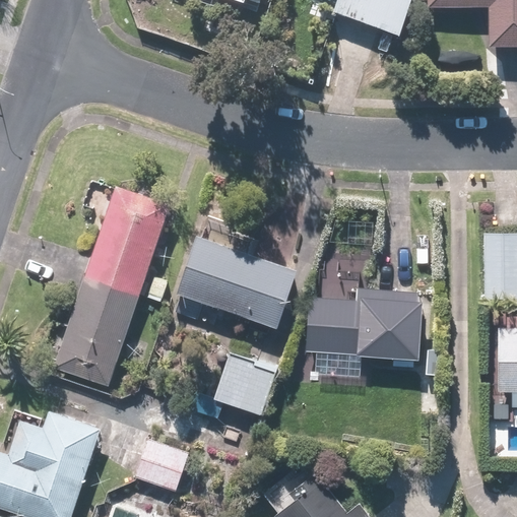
[(341,0),(337,16),(394,35),(404,0),(341,0)]
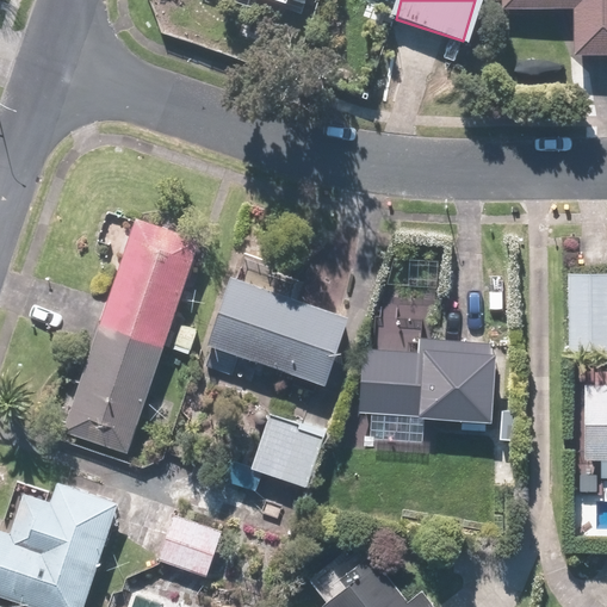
[(606,0),(500,0),(500,10),(549,10),(549,47),(574,47),(574,54),(606,53),(606,0)]
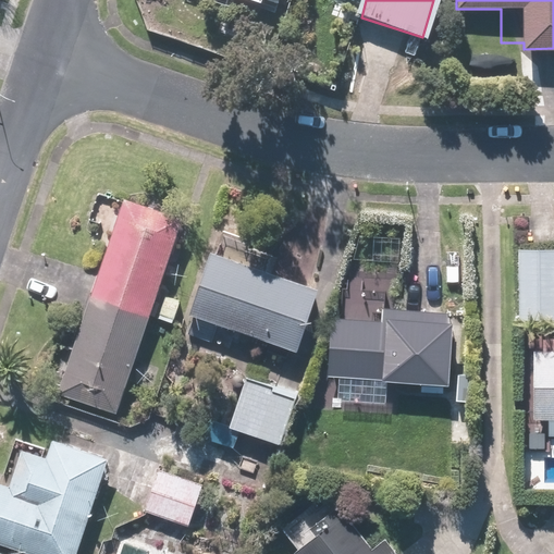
[(185,221),(124,199),(54,396),(114,418),(149,321),(169,328),(180,297),(160,290),(185,221)]
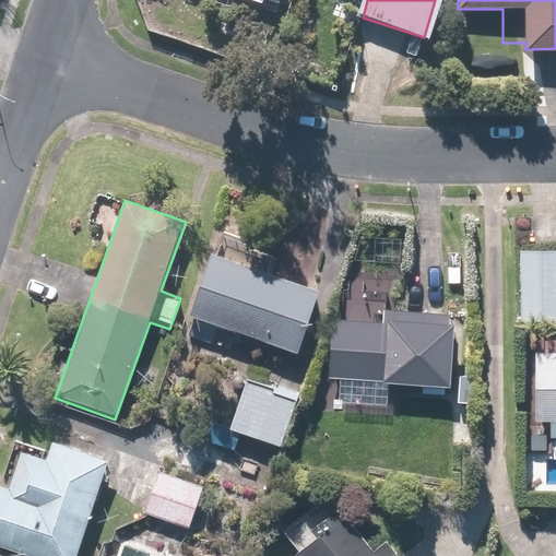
[(555,249),(522,248),(519,322),(555,324),(555,249)]
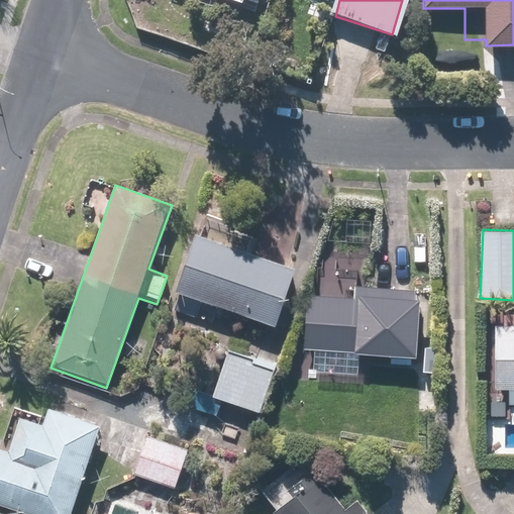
[(197,231),(177,294),(278,327),(298,264),(197,231)]
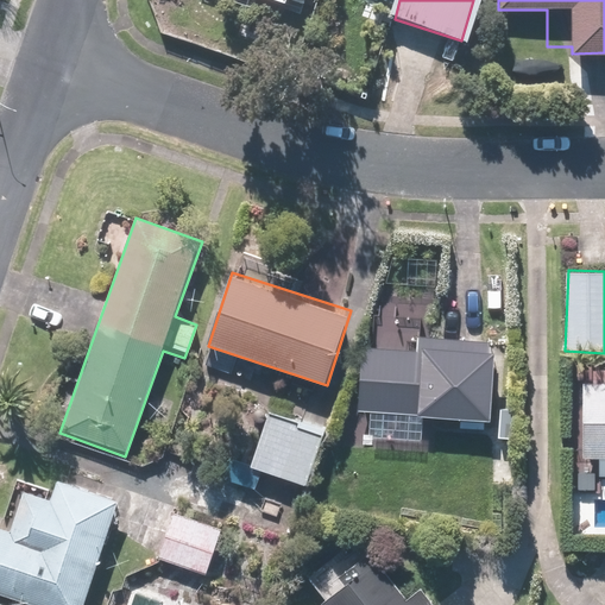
[(361,347),(359,414),(461,418),(461,432),(480,433),(481,423),(495,423),(498,341),(418,338),(417,351),(361,347)]
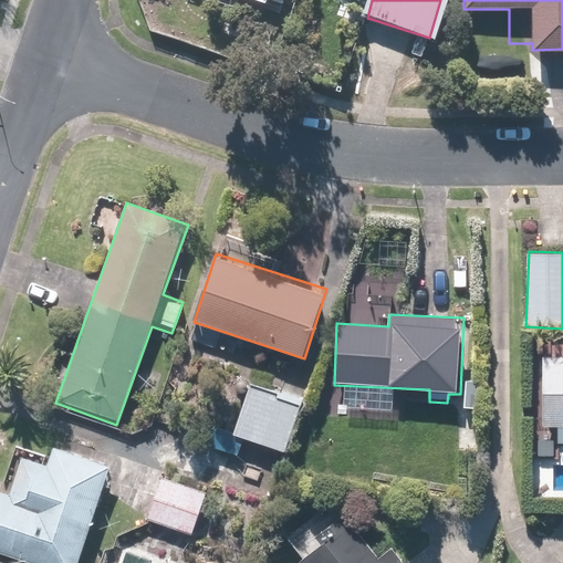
[(562,357),(543,357),(542,426),(562,426),(562,357)]
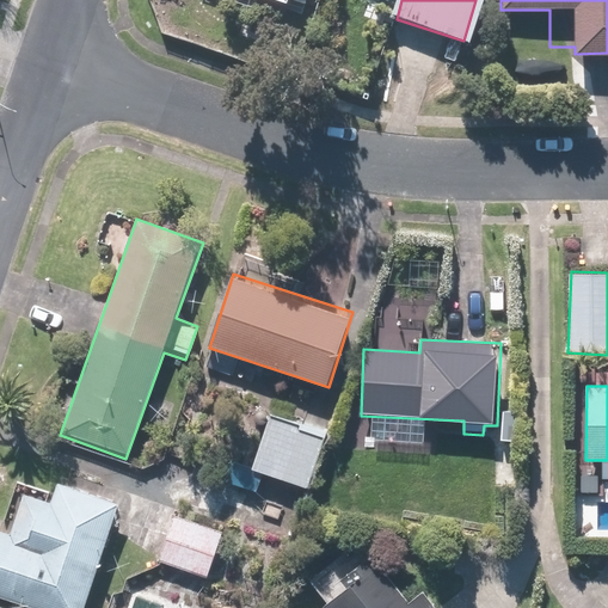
[(331,433),(271,411),(251,465),(226,456),(216,481),(255,496),(262,477),(309,493),(331,433)]
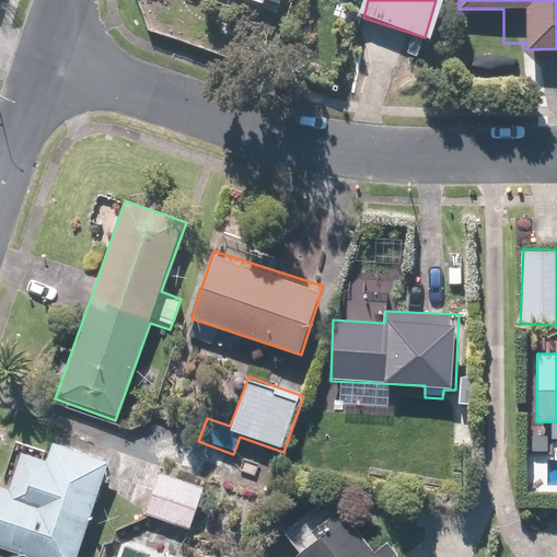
[(0,546),(30,556),(74,556),(107,463),(54,444),(48,460),(23,451),(11,488),(0,484),(0,546)]
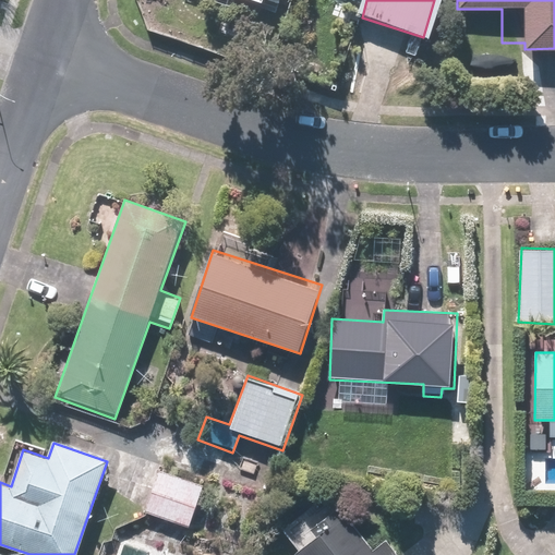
[(203,483),(154,465),(136,509),(185,528),(203,483)]
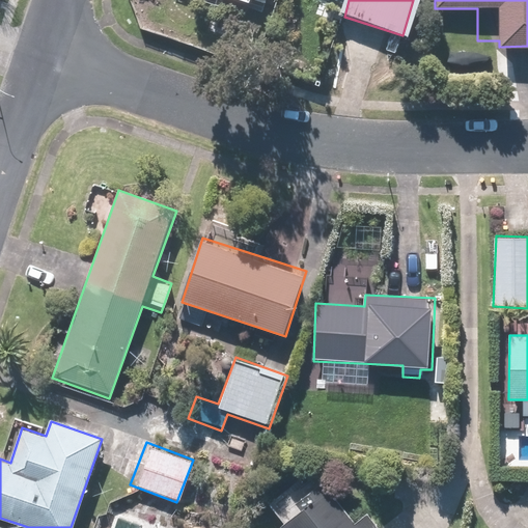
[(379,527),(367,513),(357,522),(323,480),(296,503),(300,508),(280,526),(281,527),(379,527)]
